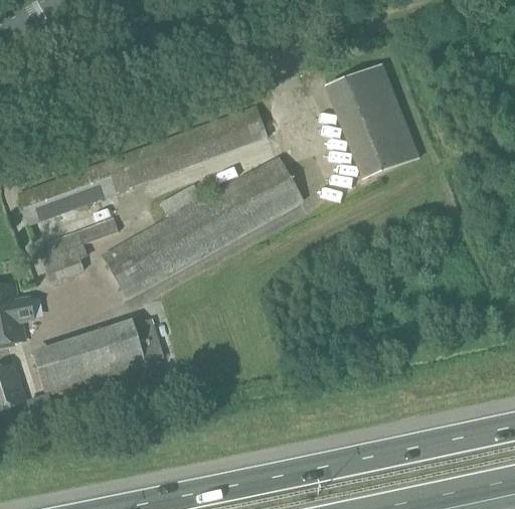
[(382,63),(328,85),(364,176),(418,154),(382,63)]
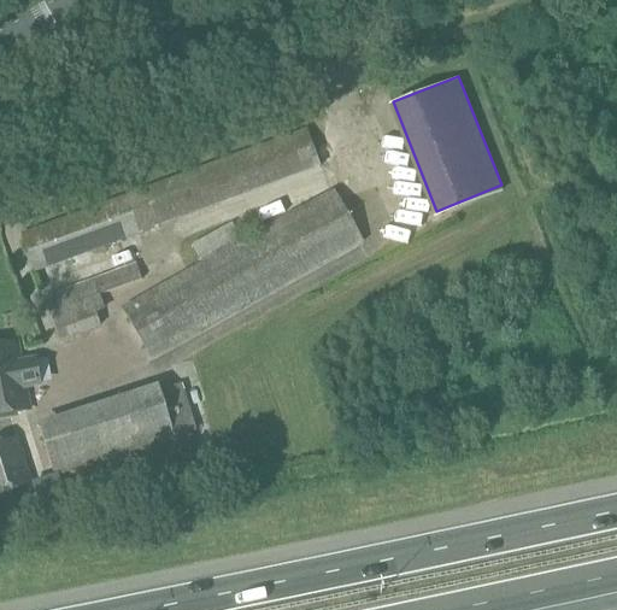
[(319,163),(306,123),(19,230),(33,268),(319,163)]
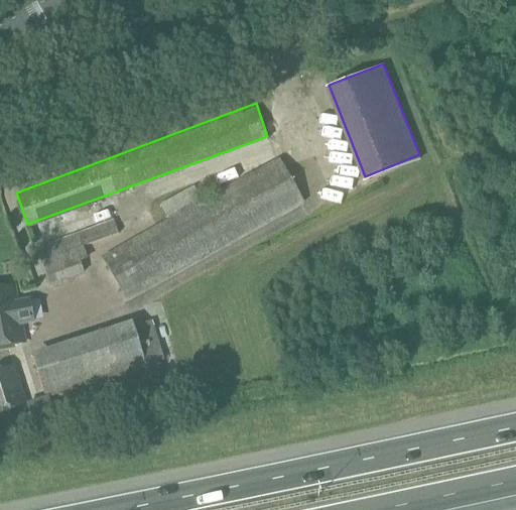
[(279,154),(101,254),(126,298),(303,199),(279,154)]
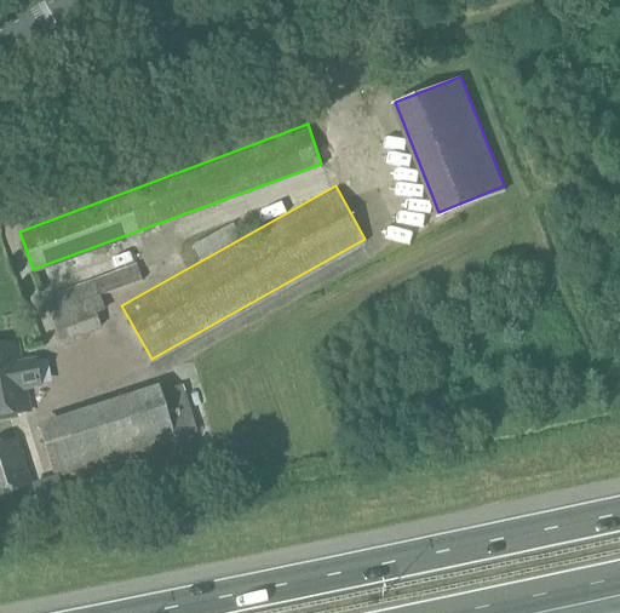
[(142,276),(137,259),(44,293),(59,339),(101,324),(96,309),(105,308),(99,292),(142,276)]
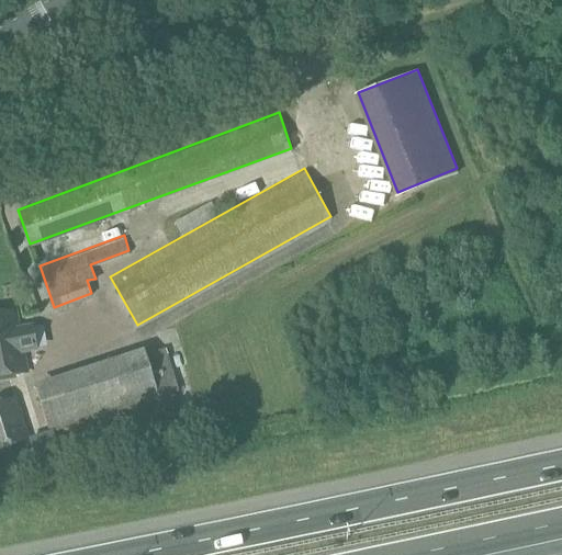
[(14,308),(0,310),(0,372),(26,367),(22,349),(35,346),(31,323),(18,326),(14,308)]
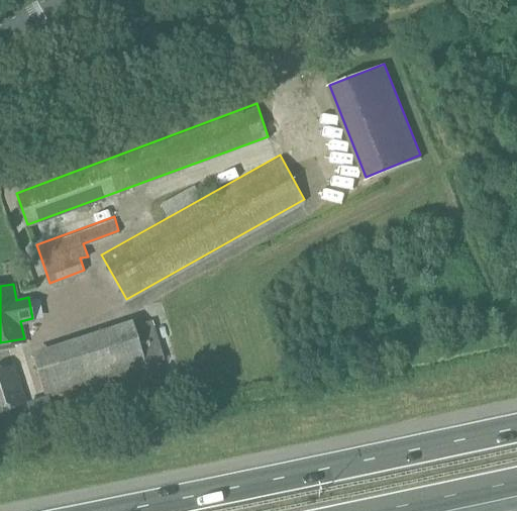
[(146,363),(165,358),(151,318),(134,324),(132,319),(32,351),(45,396),(146,364),(146,363)]
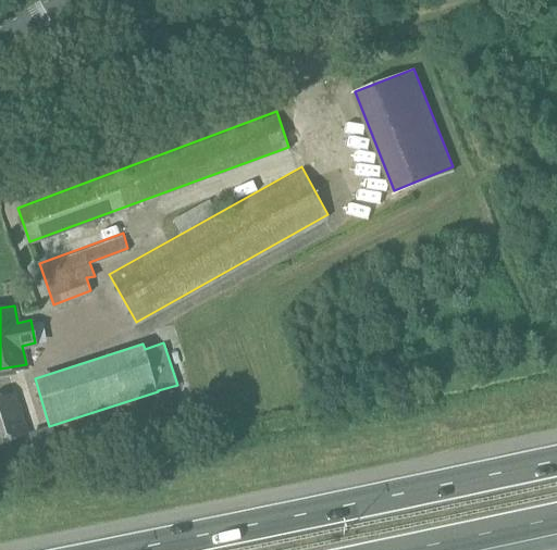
[(0,440),(28,432),(15,391),(0,396),(0,440)]
